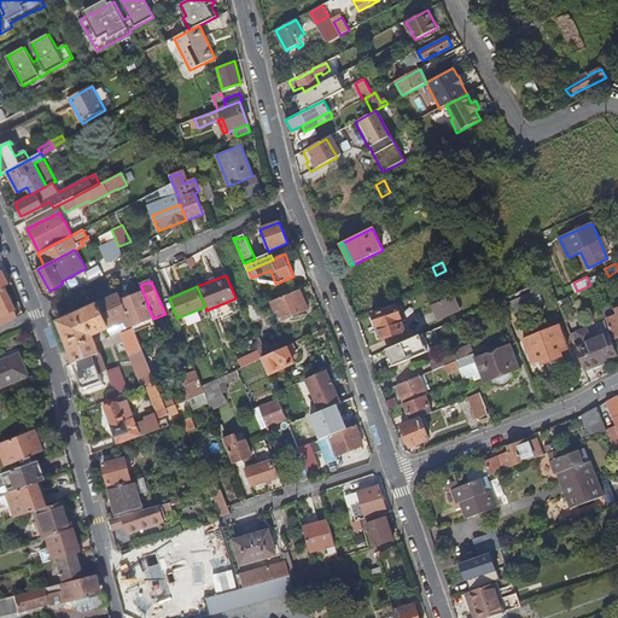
[(0,326),(5,325),(17,318),(3,287),(0,289),(0,326)]
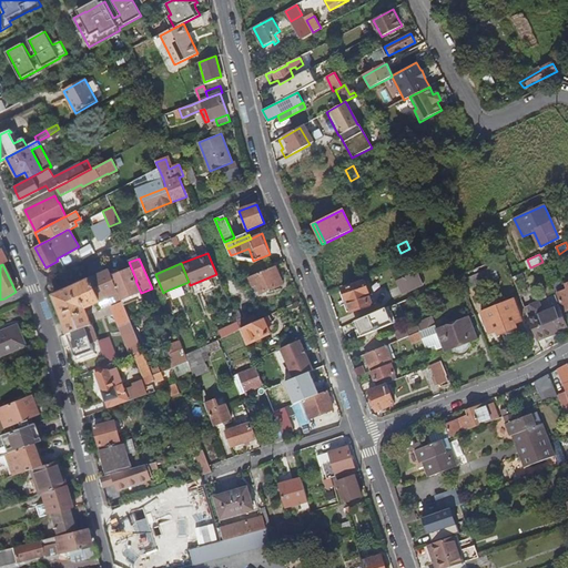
[(261,293),(283,283),(275,266),(250,276),(253,286),(257,284),(261,293)]
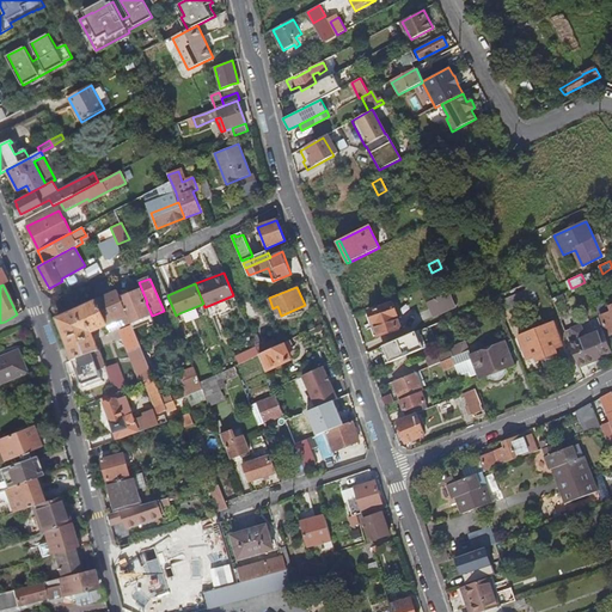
[(527,289),(506,298),(510,308),(532,299),(527,289)]
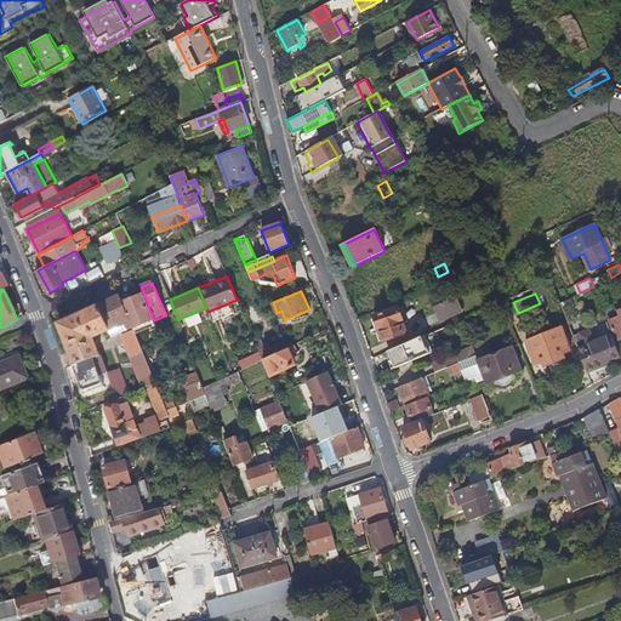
[(74,365),(101,354),(95,342),(91,341),(91,340),(92,336),(95,336),(106,331),(125,323),(127,328),(129,330),(134,328),(131,324),(130,320),(123,303),(120,295),(60,323),(70,353),(74,365)]
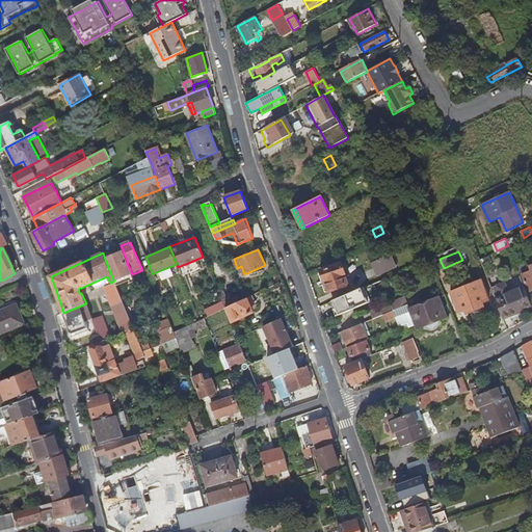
[(114,282),(132,274),(127,263),(123,253),(105,260),(111,274),(112,277),(114,281),(114,282)]
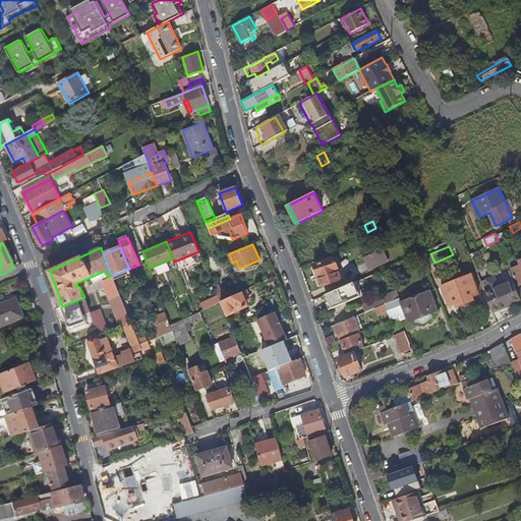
[(389,261),(383,248),(368,254),(364,256),(370,270),(389,261)]
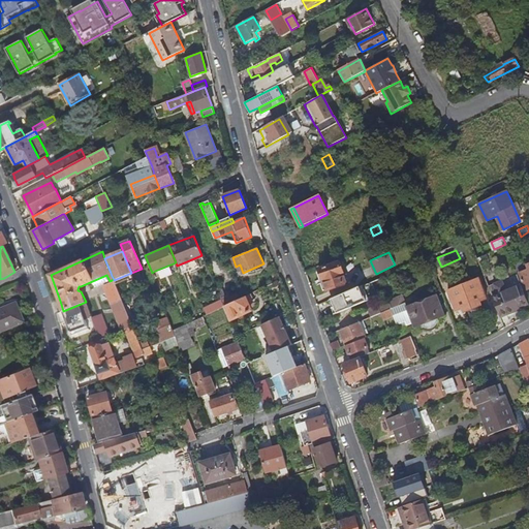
[(430,260),(429,256),(418,261),(421,266),(430,260)]
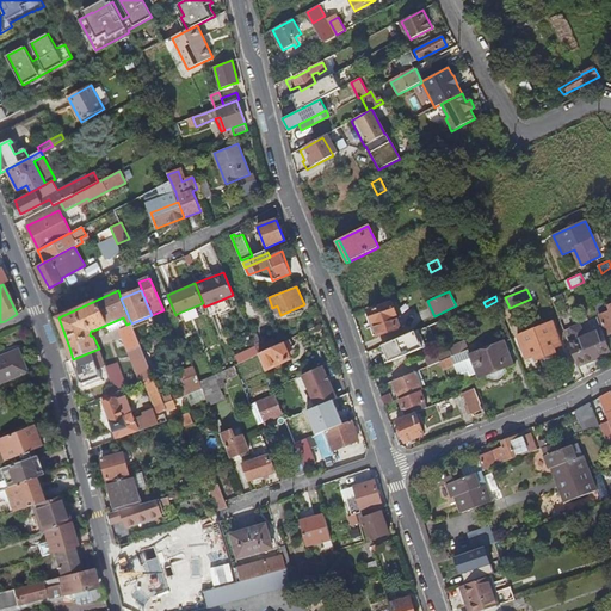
[(393,302),(369,310),(377,337),(402,328),(393,302)]
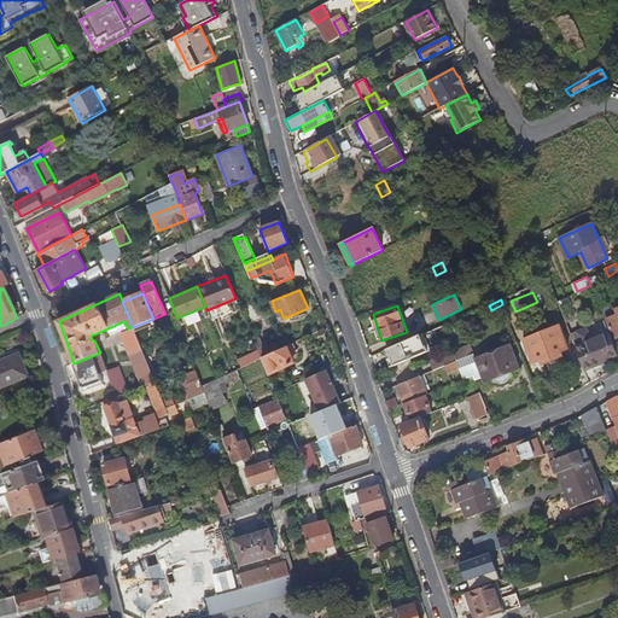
[(608,305),(602,309),(614,339),(617,338),(617,308),(611,312),(608,305)]
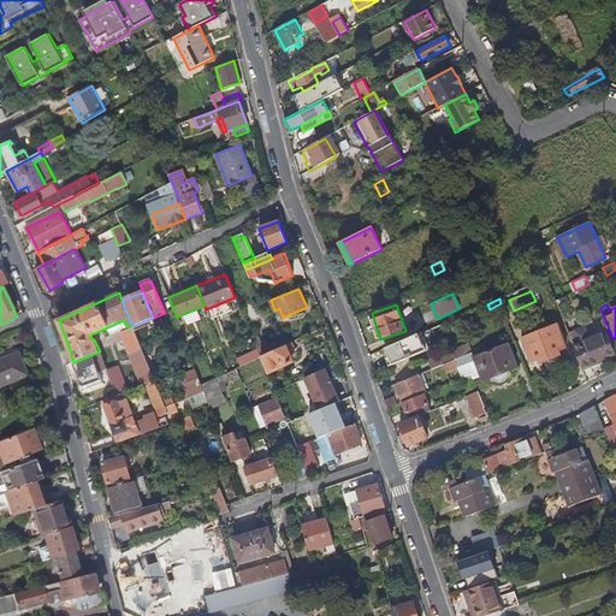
[(246,323),(258,318),(254,312),(243,315),(246,323)]
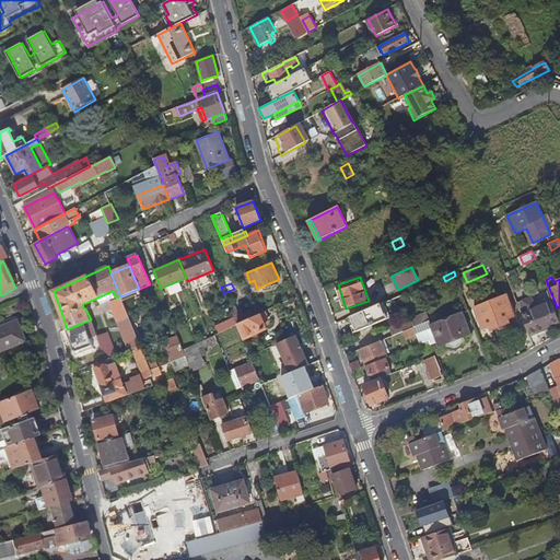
[(113,291),(95,299),(97,303),(115,295),(113,291)]
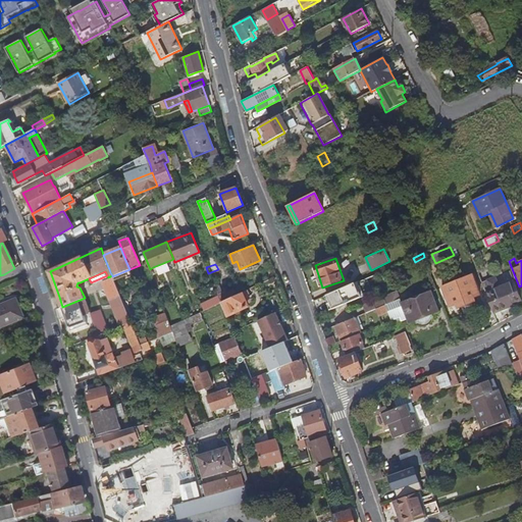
[(472,275),(444,286),(451,306),(457,304),(459,308),(476,301),(474,297),(480,295),(472,275)]
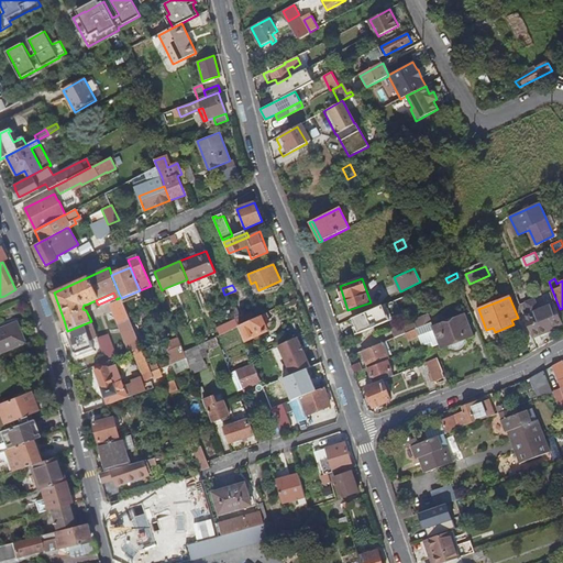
[(562,323),(562,321),(556,304),(538,310),(533,299),(525,302),(530,313),(538,335),(547,332),(547,330),(562,323)]
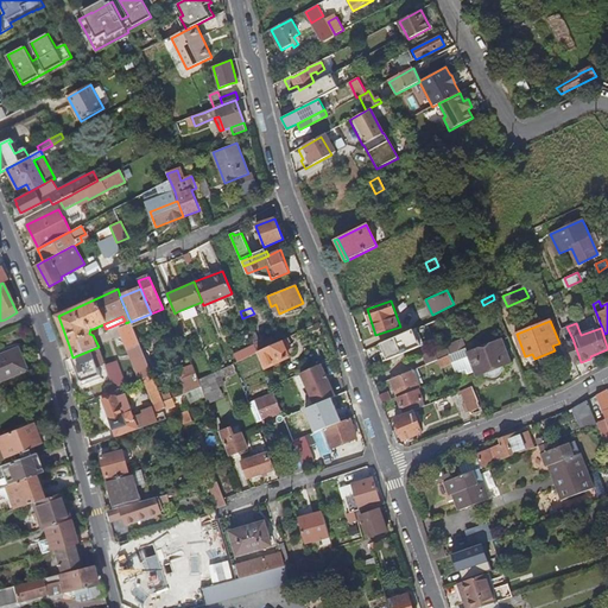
[(144,379),(153,375),(140,344),(132,324),(120,329),(141,380),(143,379),(144,379)]
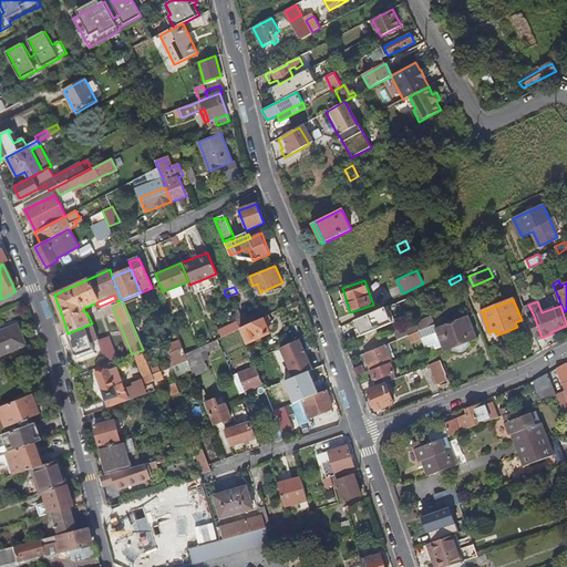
[(235,318),(243,315),(238,305),(230,307),(235,318)]
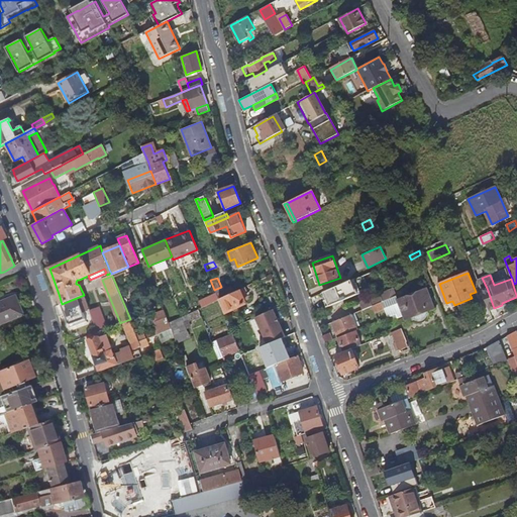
[(329,307),(354,296),(348,281),(326,290),(330,299),(326,301),(329,307)]
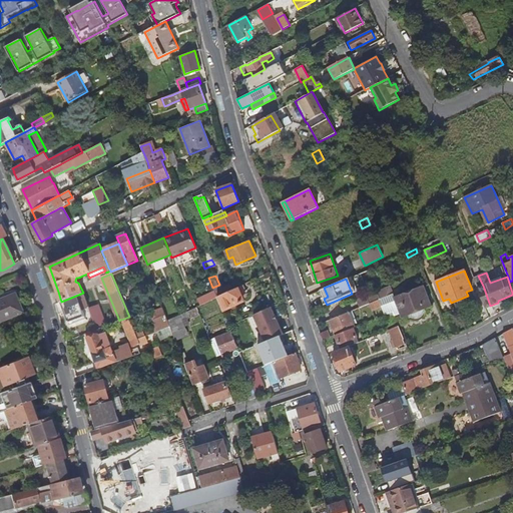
[(217,297),(233,290),(230,282),(214,290),(214,291),(217,297)]
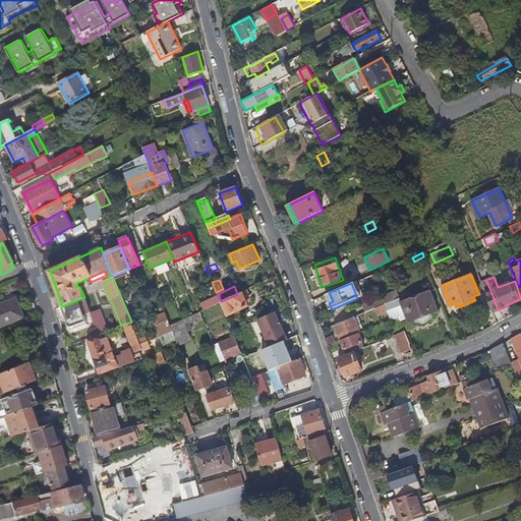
[(393,301),(395,305),(401,303),(401,302),(396,291),(390,293),(390,294),(393,301)]
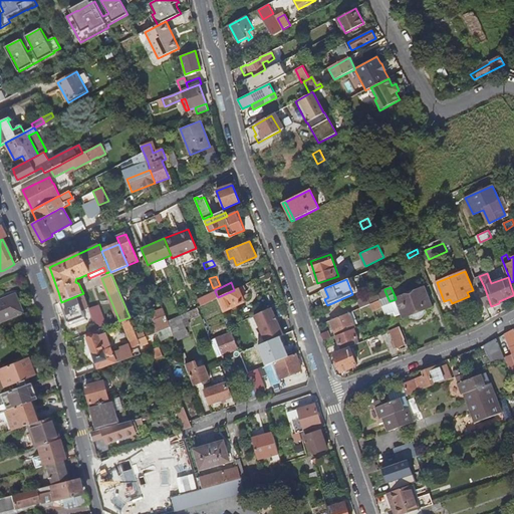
[(396,298),(396,299),(401,312),(403,317),(409,314),(411,318),(412,317),(414,318),(416,318),(417,318),(418,318),(420,318),(421,318),(422,317),(423,316),(424,315),(425,314),(425,313),(426,312),(427,311),(426,308),(432,306),(425,287),(396,298)]
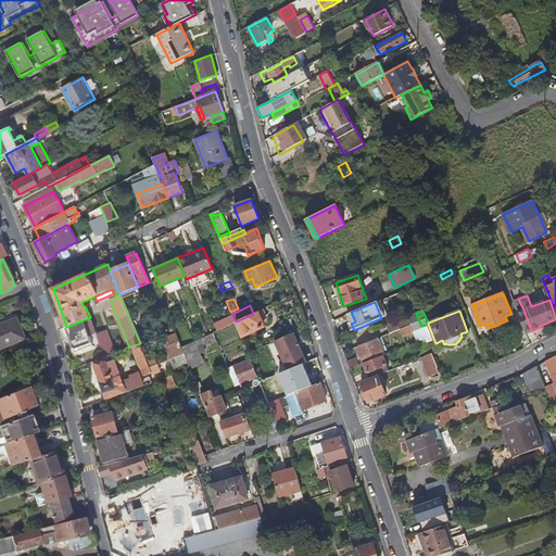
[(241,337),(264,326),(263,323),(267,320),(263,313),(260,315),(257,312),(253,314),(236,321),(241,337)]
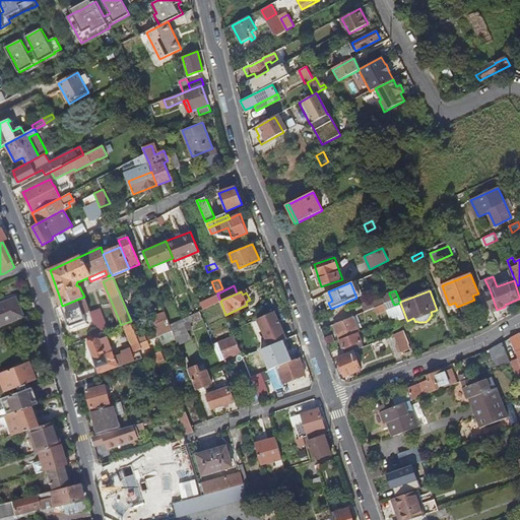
[(363,304),(366,311),(374,308),(375,308),(392,301),(389,294),(363,304)]
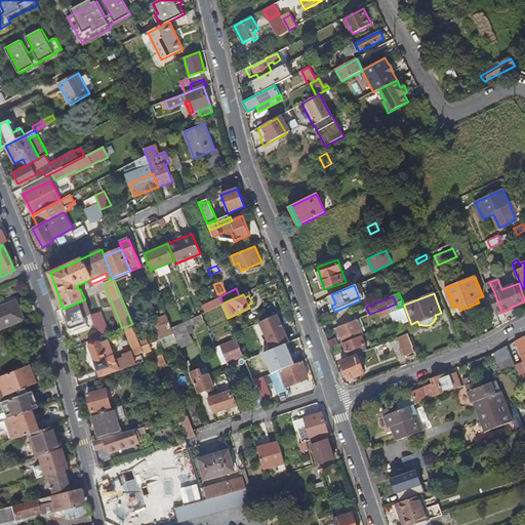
[(208,311),(223,304),(219,297),(201,306),(204,313),(208,311)]
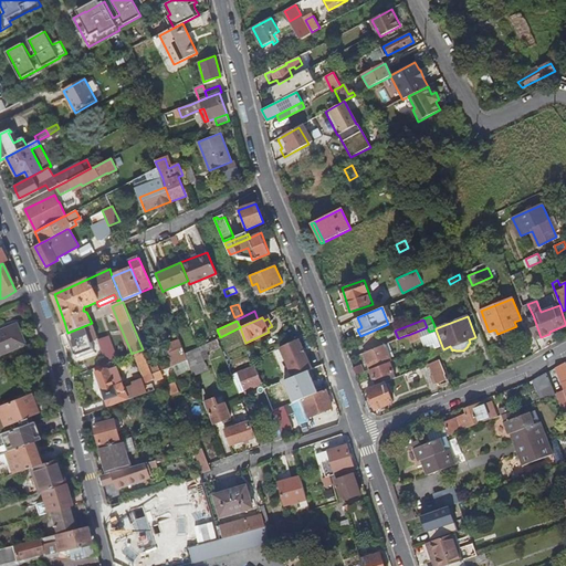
[(92,323),(67,333),(71,344),(77,358),(95,352),(92,343),(97,339),(92,323)]
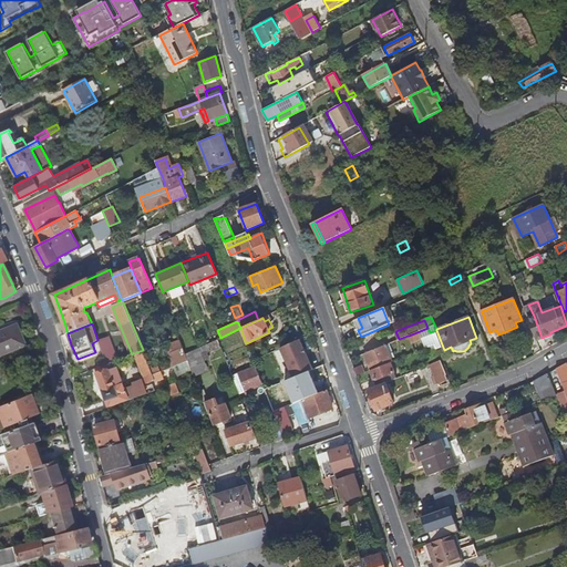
[(0,356),(24,346),(16,326),(0,331),(0,356)]
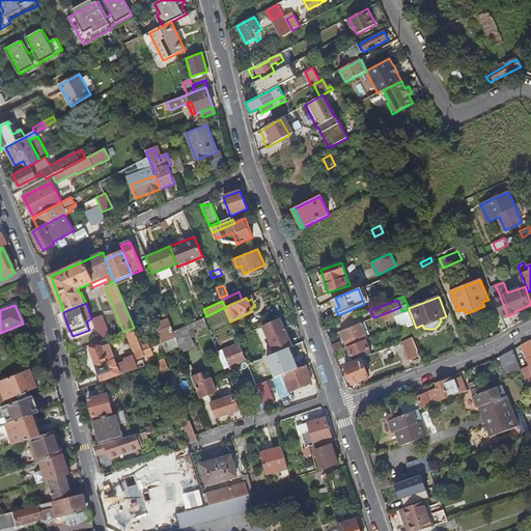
[(383,314),(382,314),(385,322),(395,317),(398,327),(407,323),(403,314),(402,311),(400,307),(383,314)]
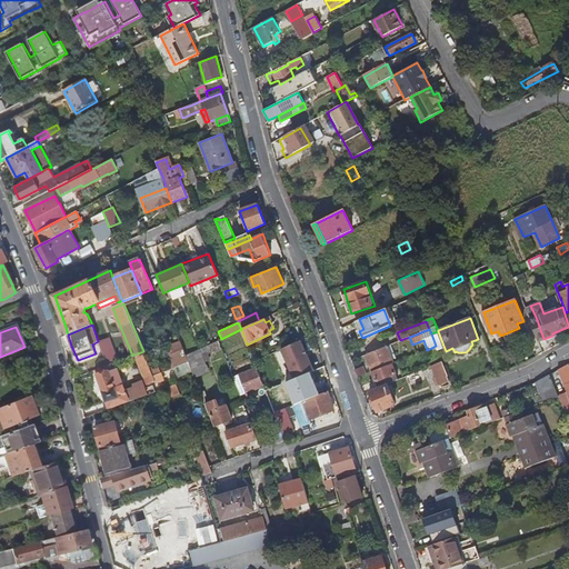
[(438,331),(431,333),(432,337),(436,346),(437,348),(443,346),(438,331)]
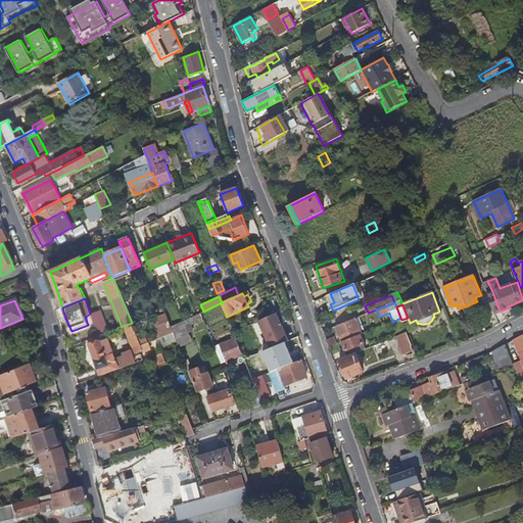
[(65,318),(62,307),(57,310),(60,319),(65,318)]
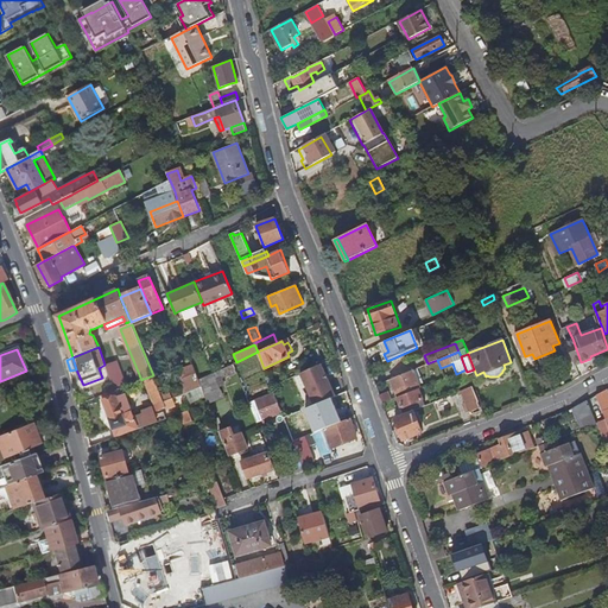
[(236,369),(244,367),(241,360),(236,362),(233,363),(236,369)]
